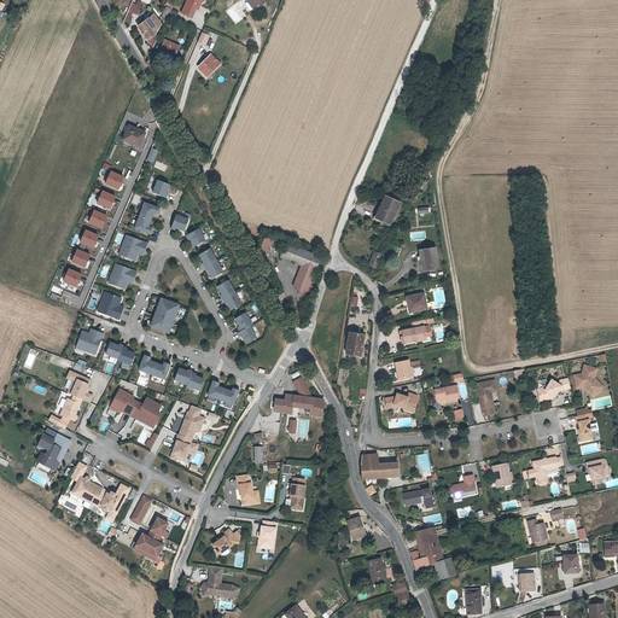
[(186,0),(181,11),(190,15),(196,3),(197,4),(197,0),(186,0)]
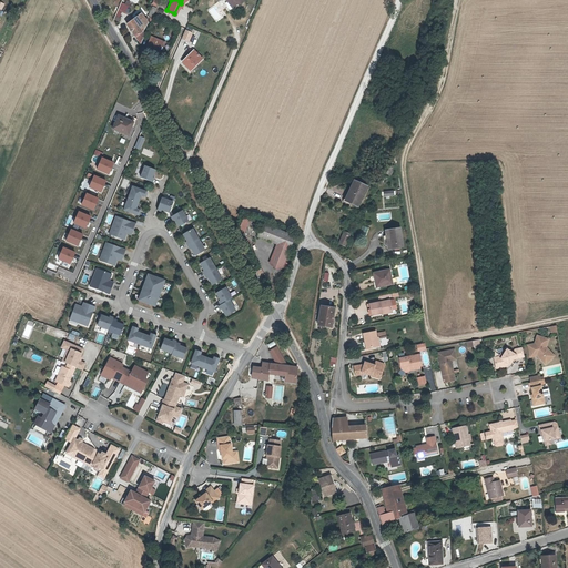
[(122,2),(119,9),(125,12),(129,6),(122,2)]
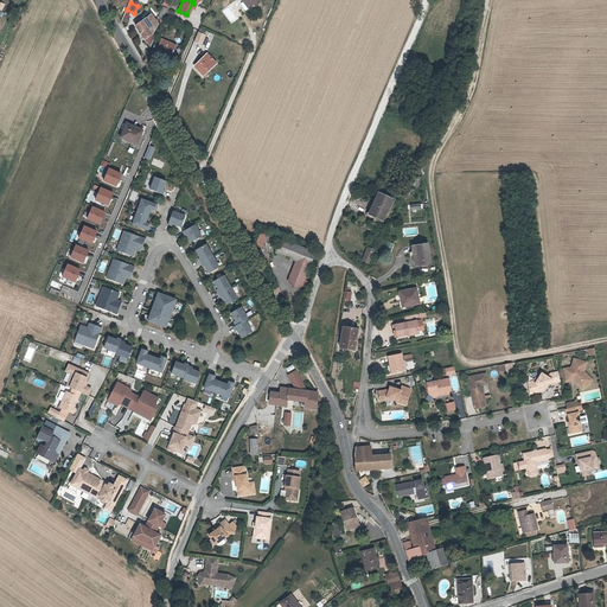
[(158,34),(155,31),(159,23),(153,13),(138,25),(153,45),(158,34)]
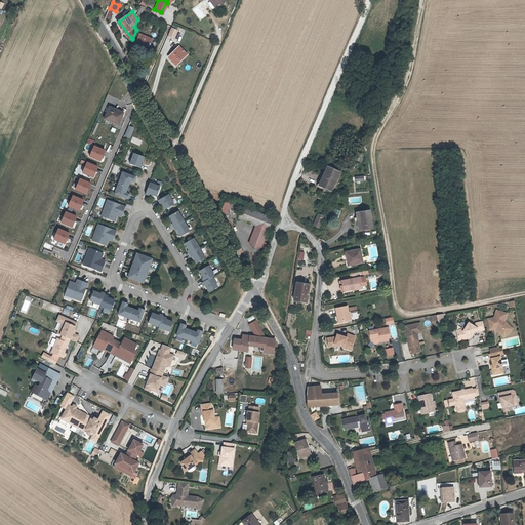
[(167,36),(175,38),(178,29),(170,27),(167,36)]
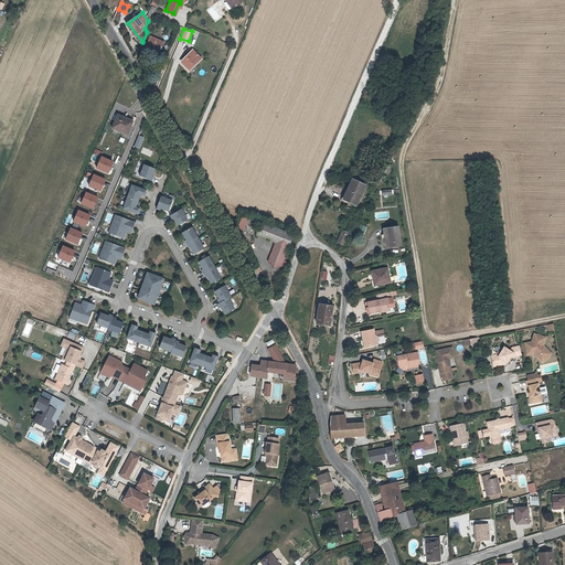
[(161,49),(163,43),(161,42),(162,40),(152,35),(149,44),(161,49)]
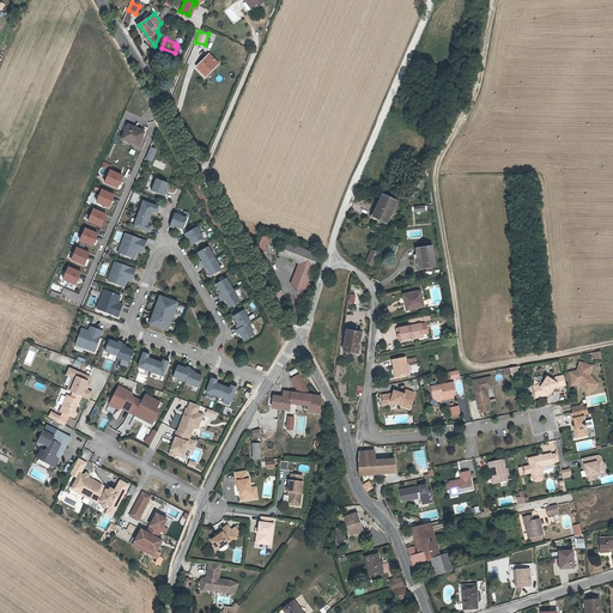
[(199,65),(207,74),(220,61),(212,53),(199,65)]
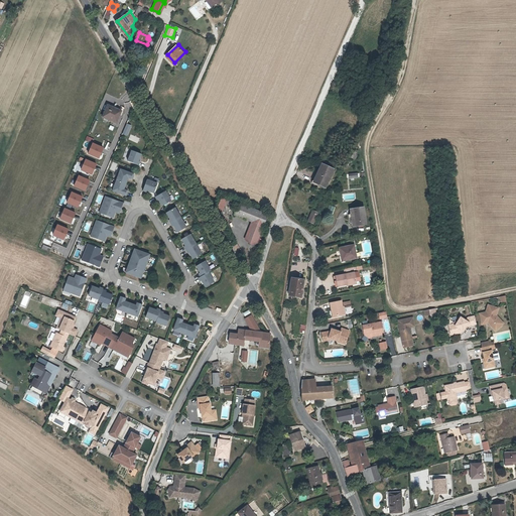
[(108,104),(103,116),(116,121),(121,110),(108,104)]
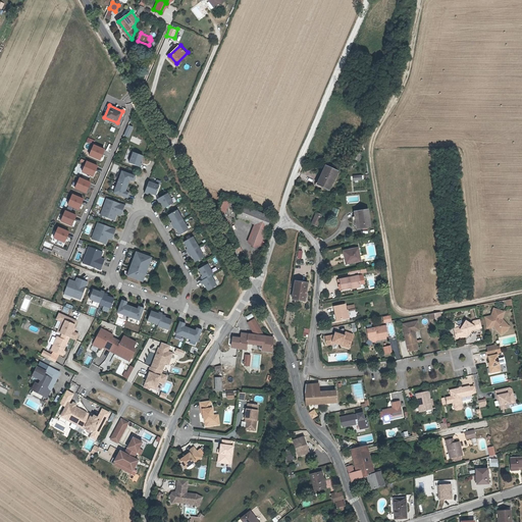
[(134,127),(128,125),(123,136),(128,138),(134,127)]
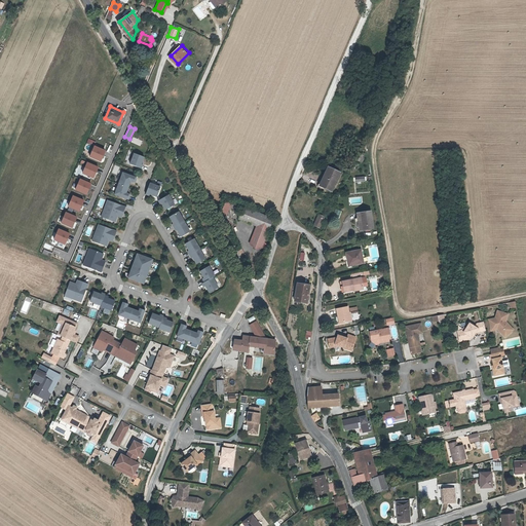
[(105,149),(94,145),(89,155),(101,160),(105,149)]
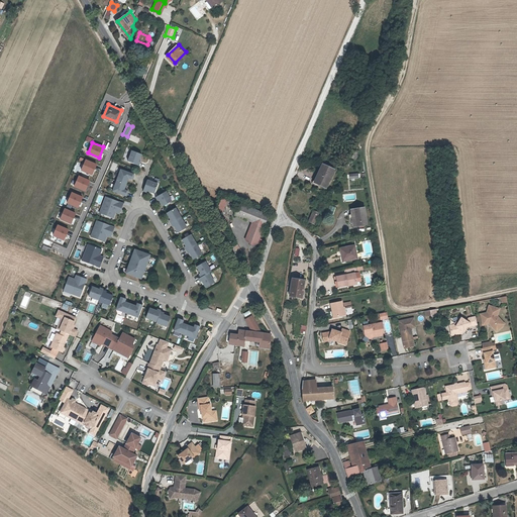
[(142,154),(132,150),(128,162),(139,166),(141,163),(139,162),(142,154)]
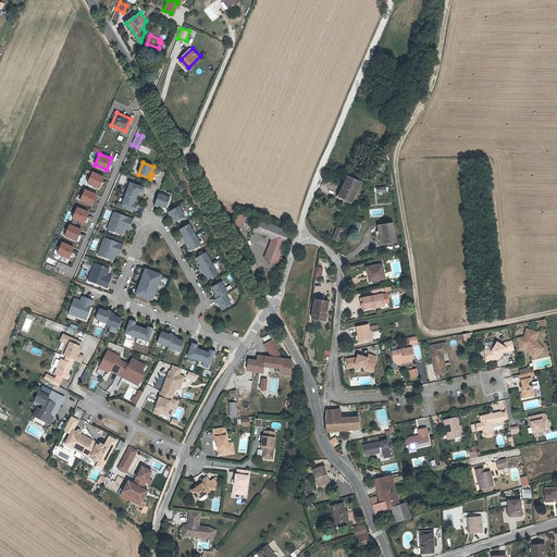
[(104,177),(93,172),(87,184),(99,188),(104,177)]
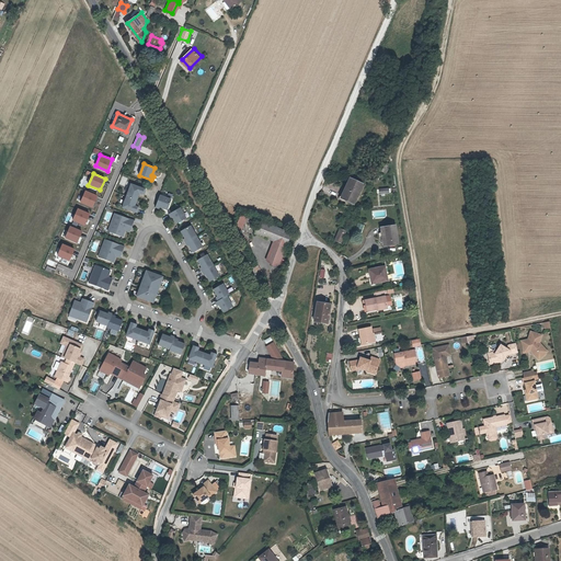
[(347,194),(345,199),(354,203),(363,183),(350,178),(343,192),(347,194)]
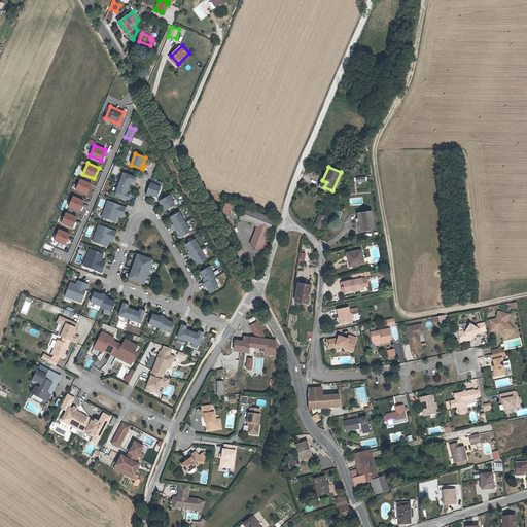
[(124,173),(119,183),(130,187),(132,182),(135,184),(137,177),(124,173)]
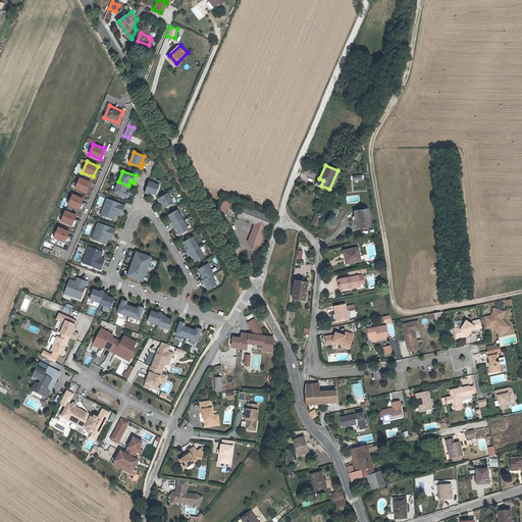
[(90,183),(79,177),(74,189),(86,194),(90,183)]
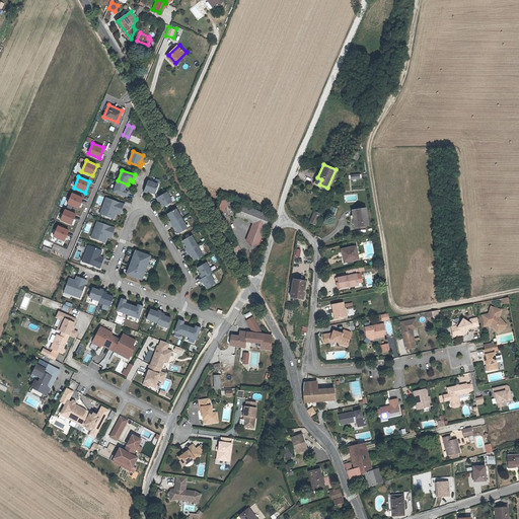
[(128,184),(118,180),(114,193),(127,198),(129,192),(126,191),(128,184)]
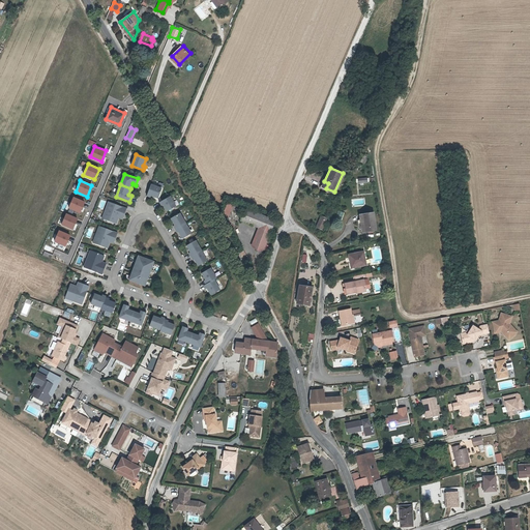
[(163,188),(151,184),(147,197),(150,199),(152,197),(159,199),(163,188)]
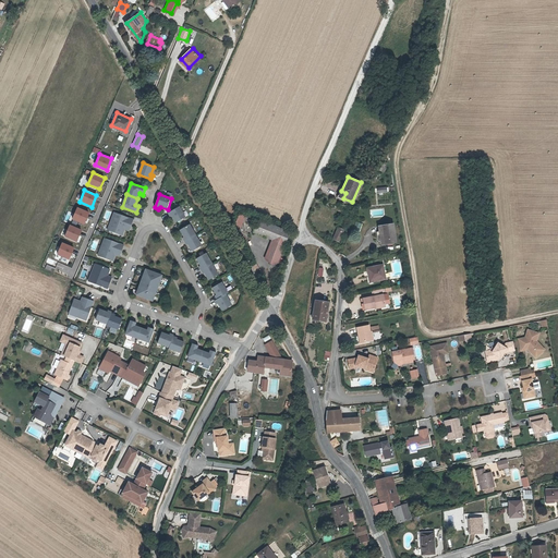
[(88,213),(76,207),(72,219),(84,225),(88,213)]
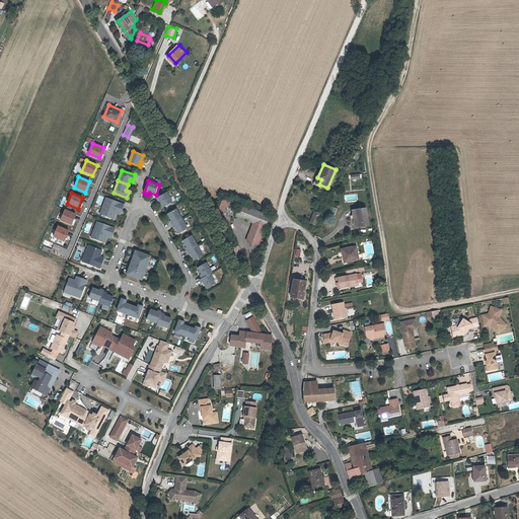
[(173,203),(167,193),(157,199),(158,202),(160,201),(163,208),(173,203)]
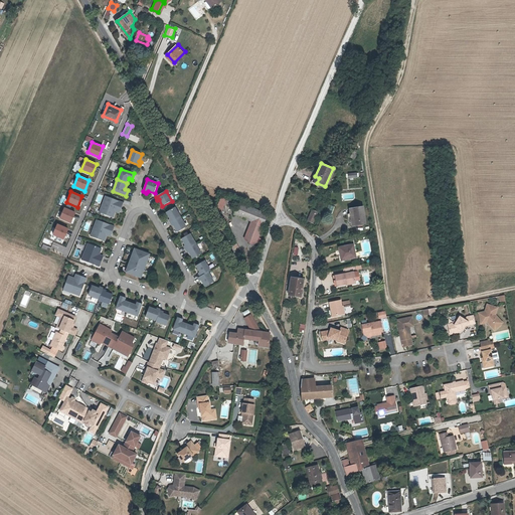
[(222,210),(227,198),(221,195),(215,207),(222,210)]
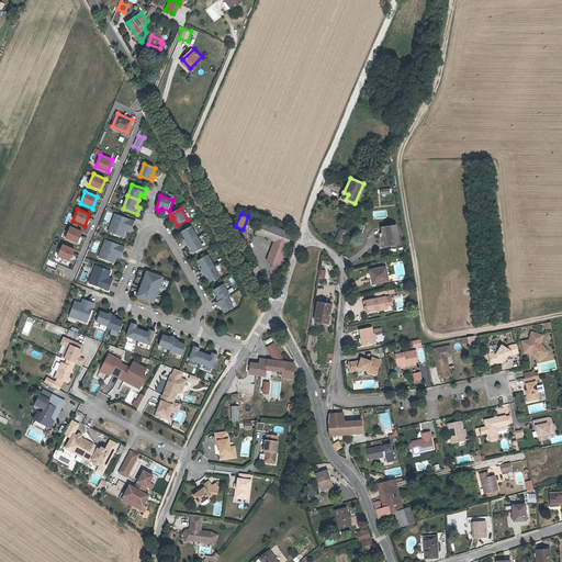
[(135,221),(114,214),(108,232),(124,237),(126,232),(131,234),(135,221)]
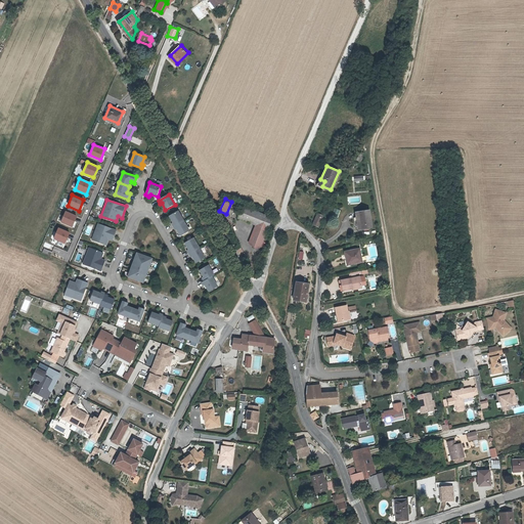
[(251,244),(253,247),(255,248),(258,247),(260,248),(272,219),(243,207),(238,218),(256,225),(249,243),(251,244)]
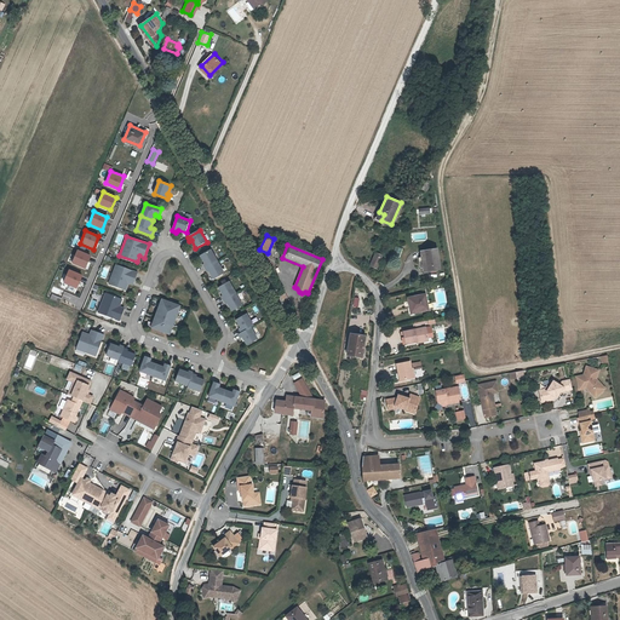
[(422,257),(425,256),(428,270),(440,269),(437,248),(422,251),(422,257)]
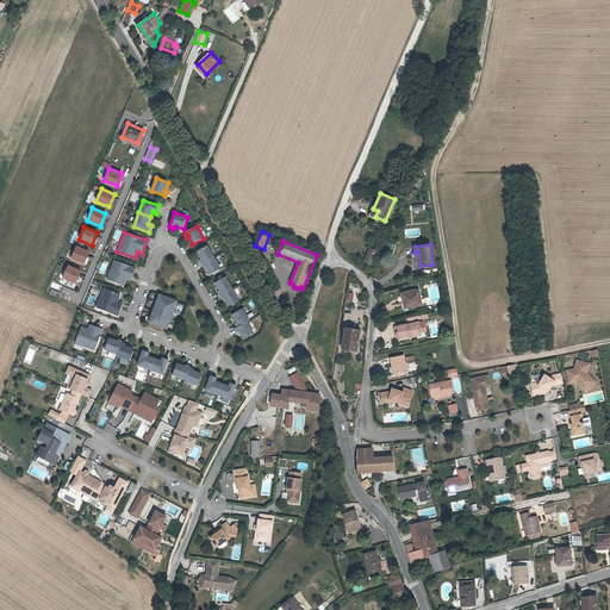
[(88,251),(75,246),(70,259),(83,265),(88,251)]
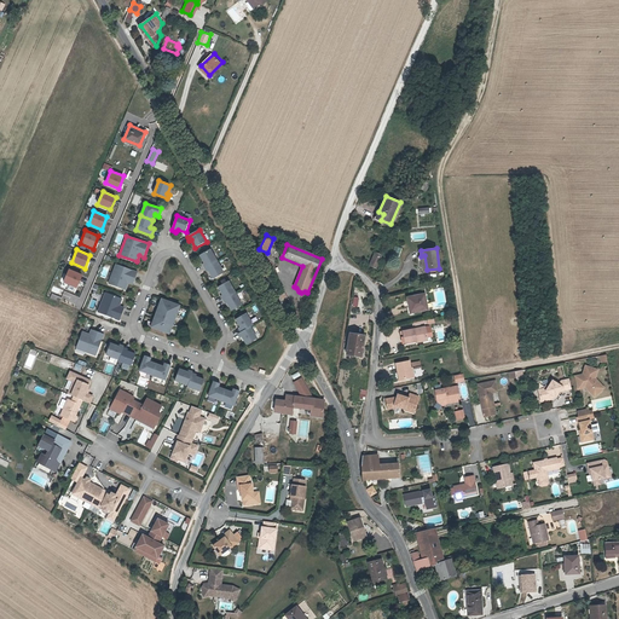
[(203,264),(204,267),(218,261),(212,249),(200,255),(204,264),(203,264)]
